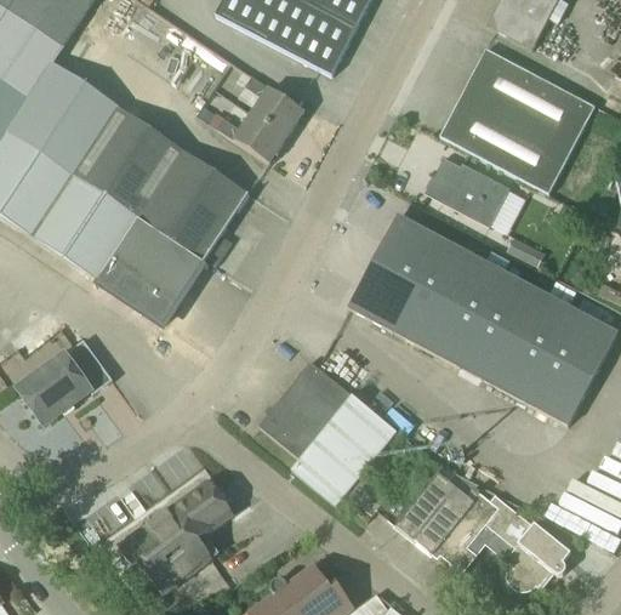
[(0,0),(0,4),(64,46),(96,0),(0,0)]
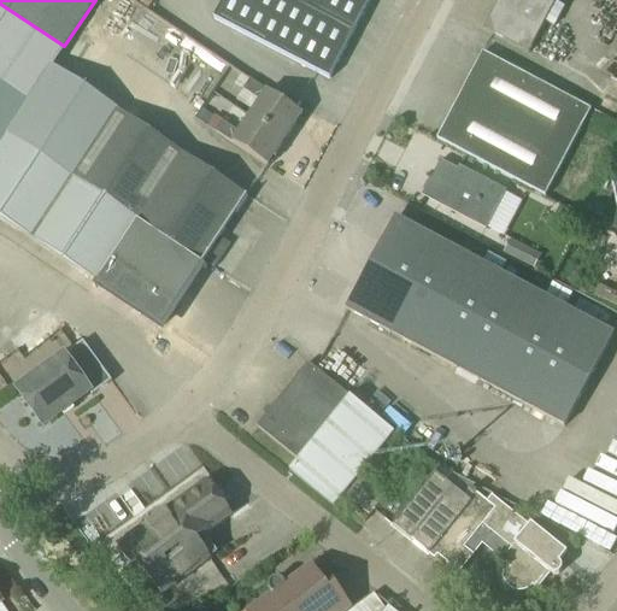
[(330,74),(354,27),(304,0),(222,0),(215,13),(330,74)]
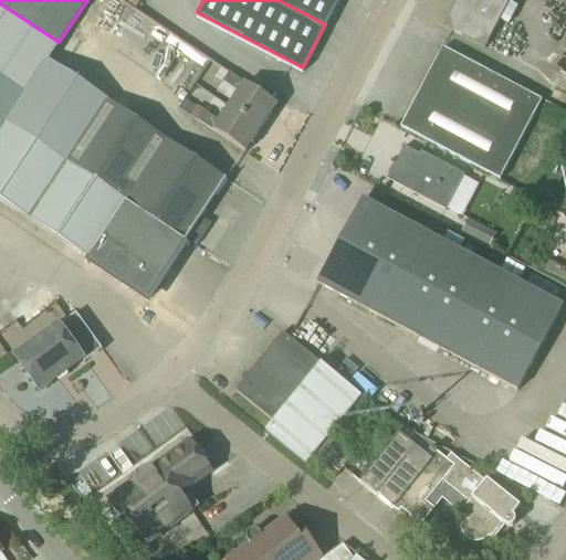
[(279,0),(325,24),(337,0),(279,0)]
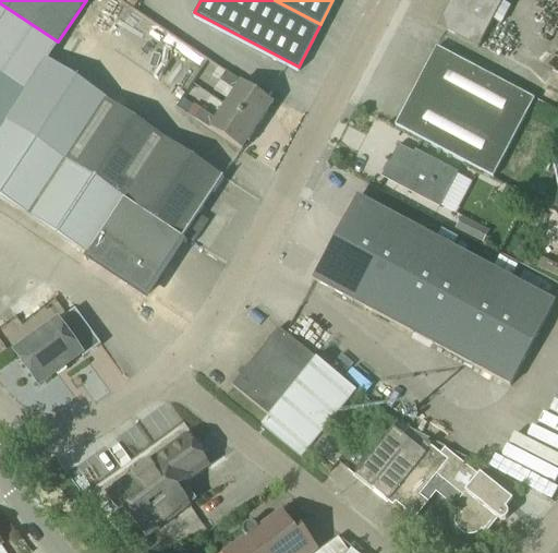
[(449,0),(438,22),(478,44),(501,0),(449,0)]
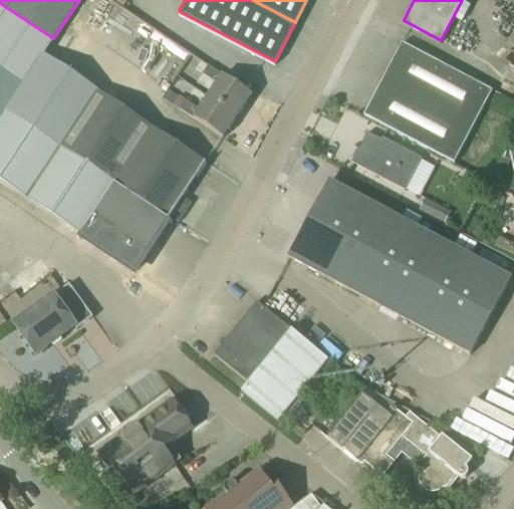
[(0,3),(0,62),(26,79),(7,108),(60,144),(99,87),(44,51),(53,38),(0,3)]
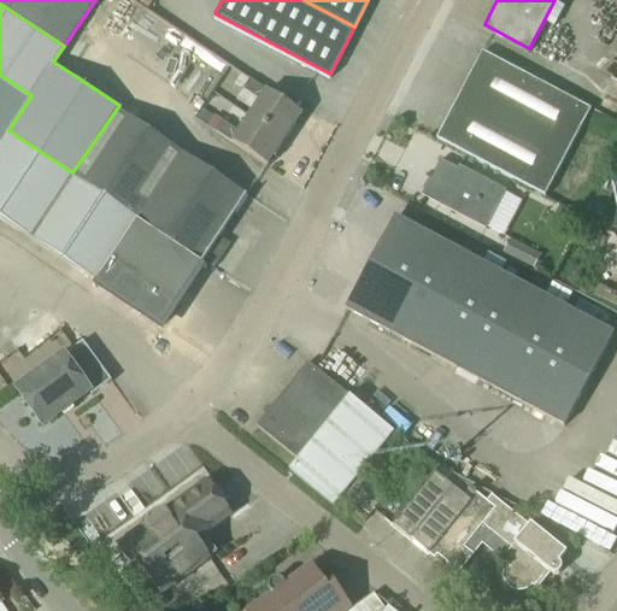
[(592,105),(485,48),(462,92),(569,148),(592,105)]
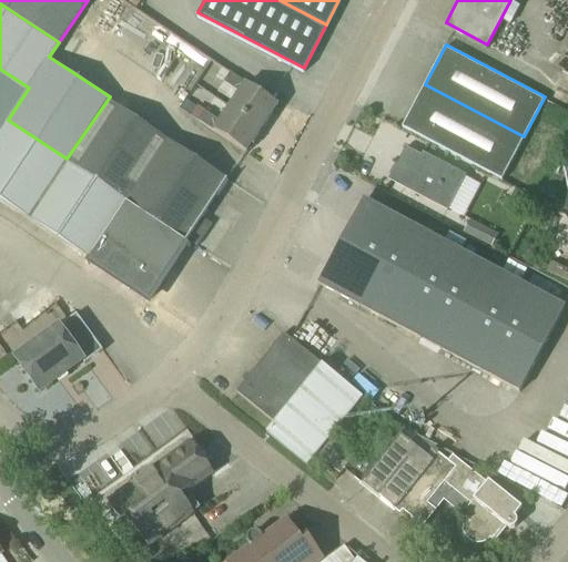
[(0,131),(8,120),(29,88),(0,69),(0,131)]
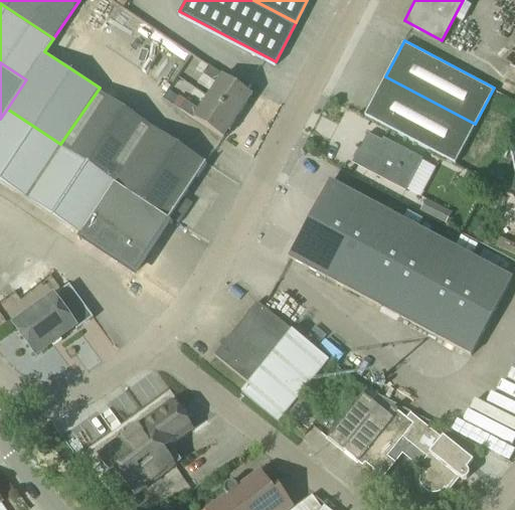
[(252,91),(209,62),(204,70),(217,79),(207,95),(237,114),(252,91)]
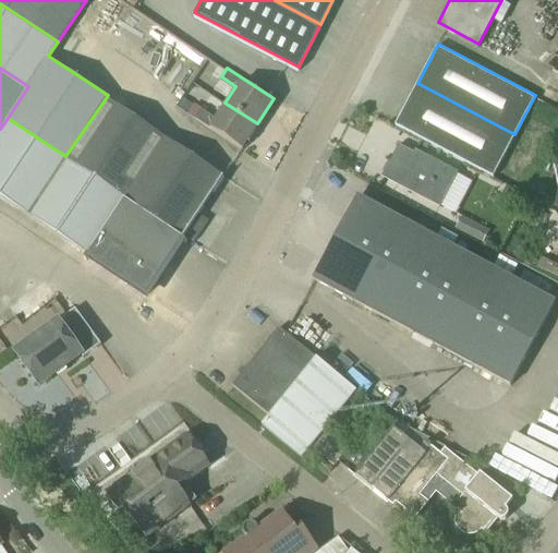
[(417,83),(397,122),(494,173),(514,134),(417,83)]
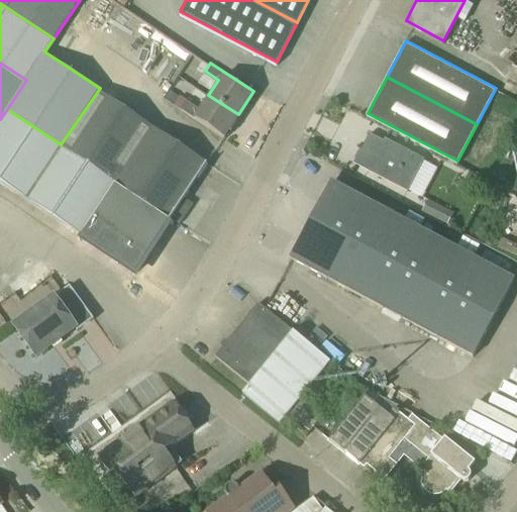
[(61,144),(170,217),(207,160),(100,88),(61,144)]
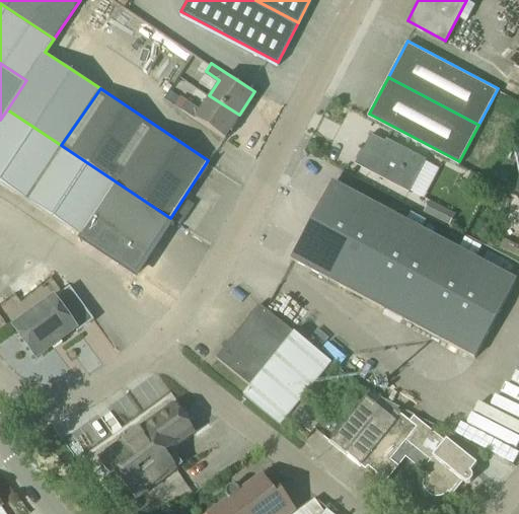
[(188,97),(181,106),(226,136),(239,115),(209,95),(202,106),(188,97)]
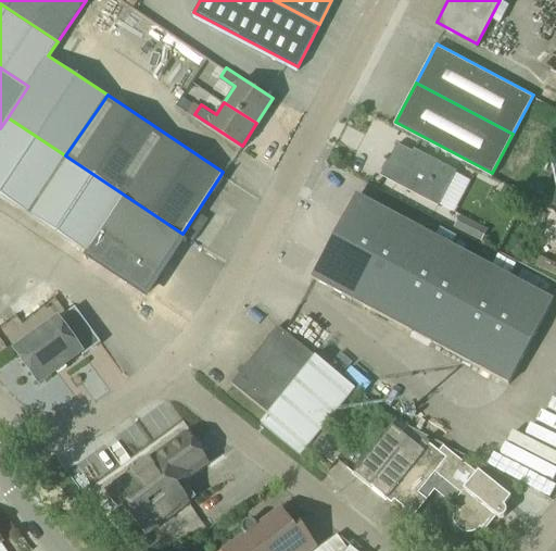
[(182,234),(65,155),(8,117),(0,128),(0,190),(30,211),(146,288),(182,234)]
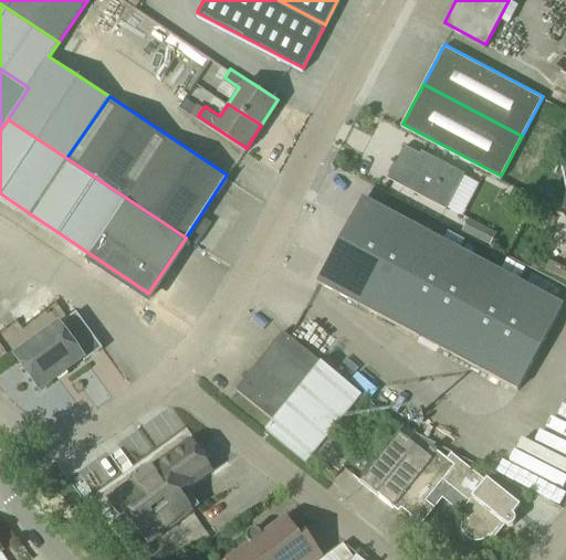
[(406,145),(389,176),(446,205),(463,172),(422,150),(421,152),(406,145)]
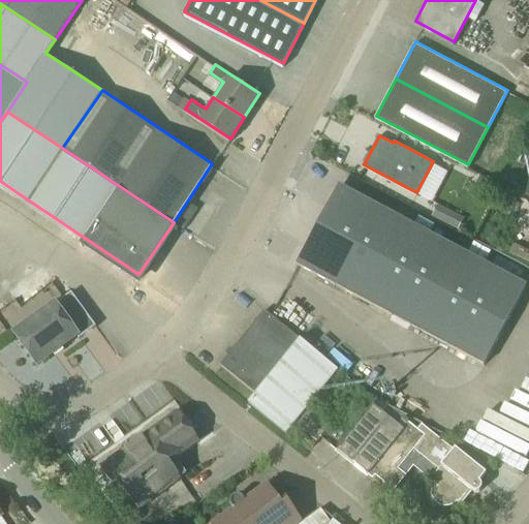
[(299,262),(485,362),(528,282),(341,182),(299,262)]
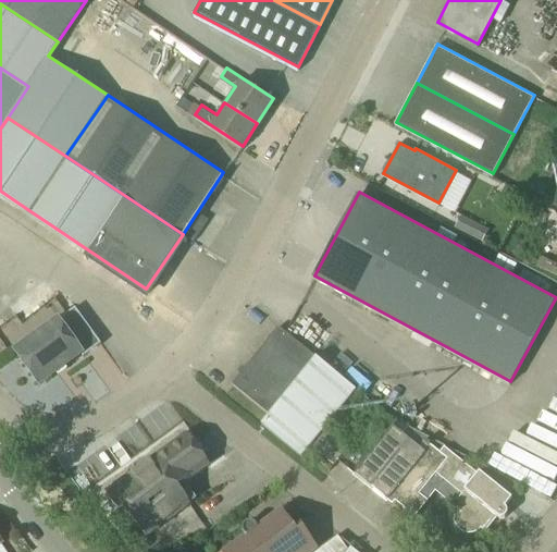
[(490,227),(462,212),(456,224),(482,240),(490,227)]
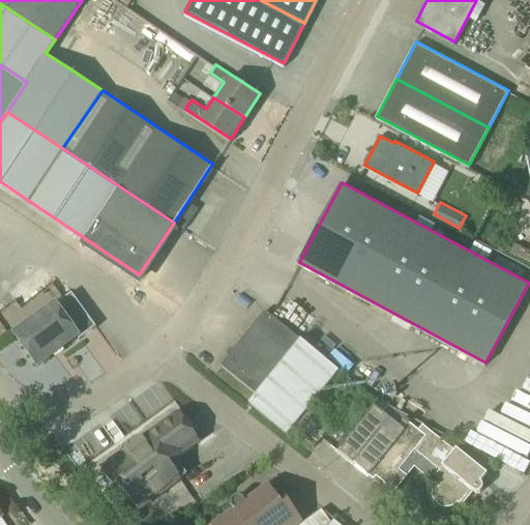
[(80,336),(95,323),(96,323),(71,289),(42,311),(15,331),(37,361),(77,332),(80,336)]
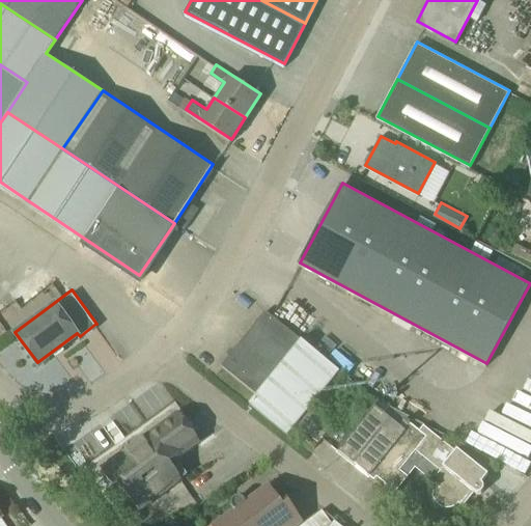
[(257,392),(250,402),(289,433),(294,427),(310,408),(340,368),(267,308),(222,363),(257,392)]
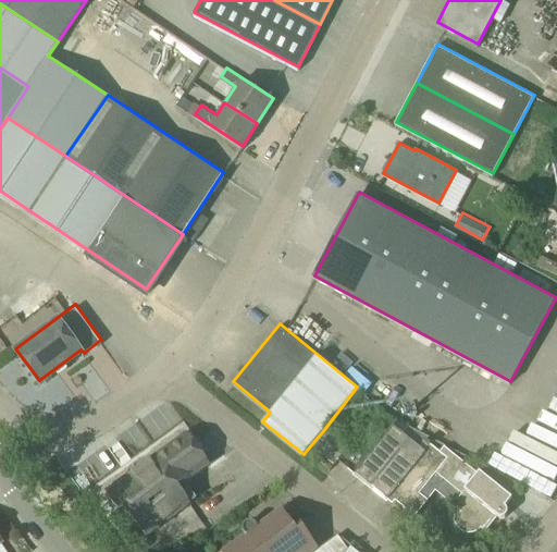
[(420,491),(426,482),(457,507),(456,510),(455,512),(455,513),(454,516),(455,517),(455,519),(455,522),(456,523),(457,525),(459,527),(461,528),(462,529),(463,529),(466,530),(467,530),(470,531),(472,530),(473,530),(475,530),(478,529),(479,528),(481,526),(485,530),(495,518),(497,518),(498,519),(499,519),(502,518),(503,517),(504,516),(504,515),(505,514),(505,513),(504,512),(504,511),(504,510),(503,508),(509,501),(475,474),(478,471),(444,444),(441,449),(425,437),(420,444),(394,424),(356,470),(387,498),(391,493),(416,514),(429,498),(420,491)]
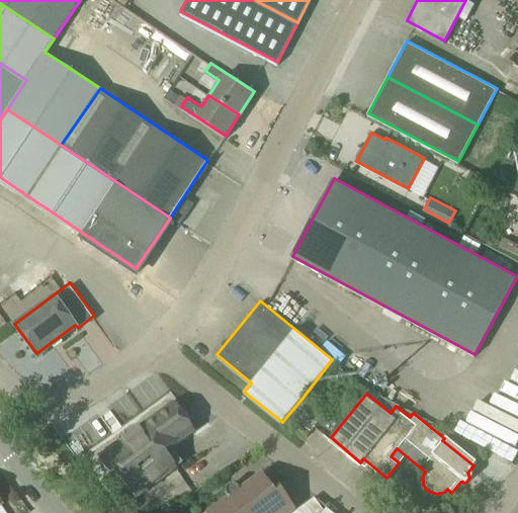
[(303,398),(286,417),(308,433),(323,414),(303,398)]
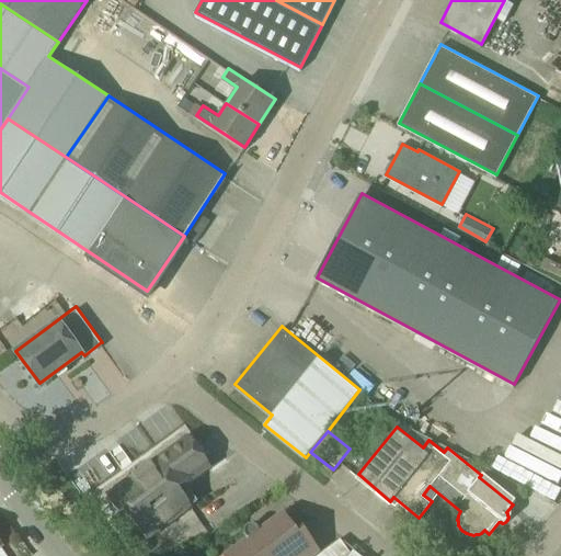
[(148,535),(192,503),(180,487),(191,478),(193,480),(213,466),(190,434),(107,494),(118,509),(125,505),(148,535)]
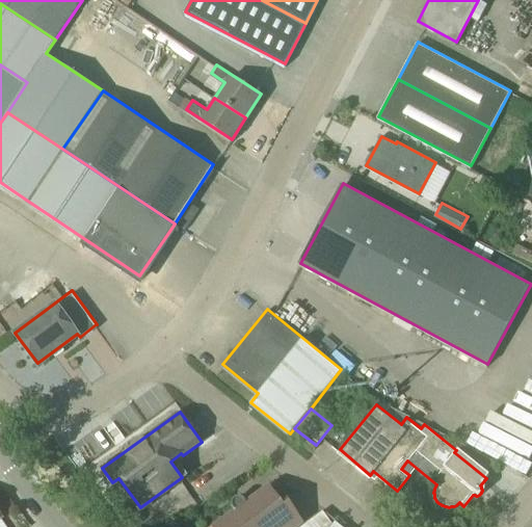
[(295,526),(302,522),(297,514),(283,493),(277,497),(269,485),(246,501),(244,498),(242,498),(241,498),(239,498),(238,498),(237,499),(236,500),(235,501),(234,503),(234,506),(235,509),(213,525),(214,526),(295,526)]
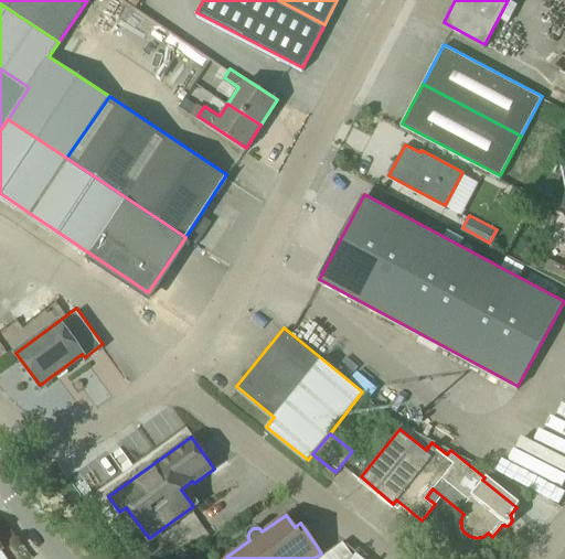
[(14,531),(7,520),(0,524),(0,533),(3,538),(14,531)]
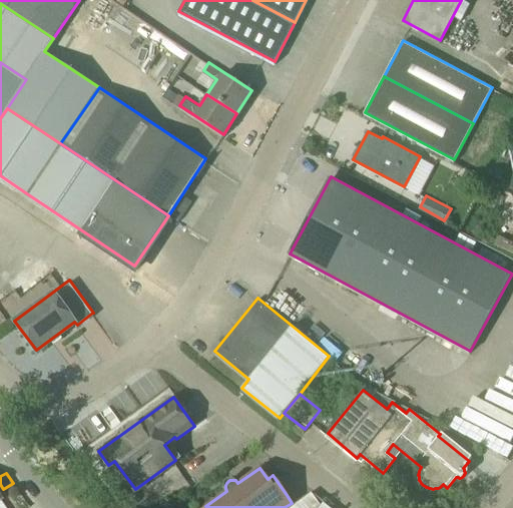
[(332,507),(310,490),(292,503),(285,507),(311,507),(312,507),(332,507)]
